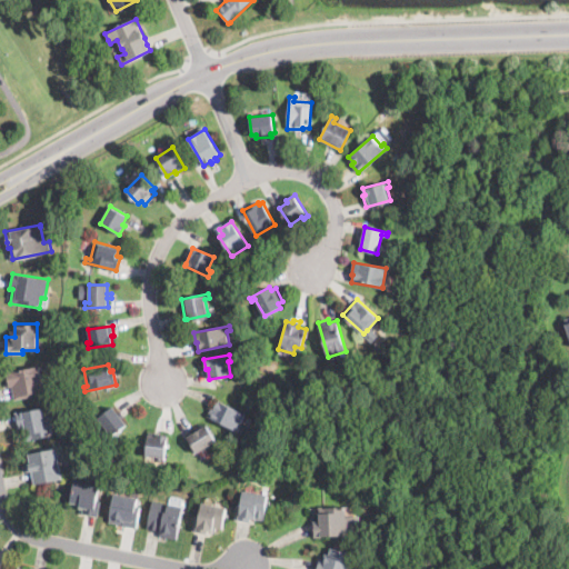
[(41,385),(43,383),(45,391),(29,393),(29,397),(13,399),(11,386),(8,387),(6,372),(38,366),(41,385)]
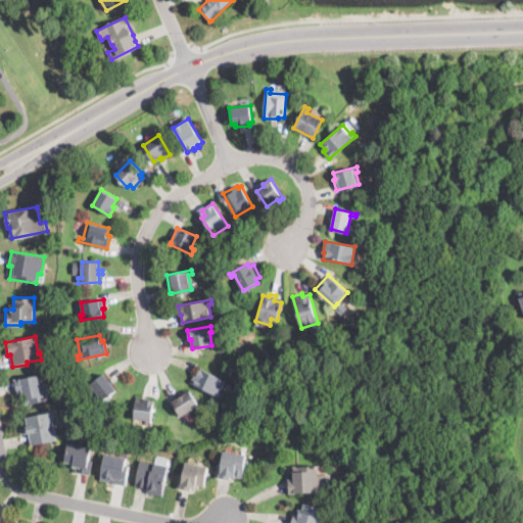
[(226,380),(221,391),(224,392),(222,397),(190,381),(194,373),(196,374),(200,367),(226,380)]
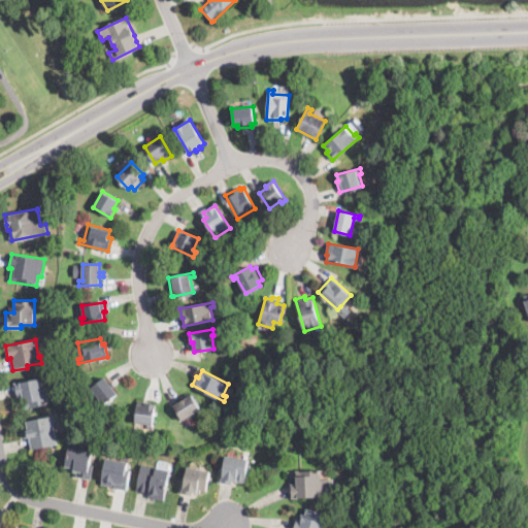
[(47,394),(48,401),(50,404),(24,409),(22,396),(17,397),(13,383),(47,377),(51,394),(47,394)]
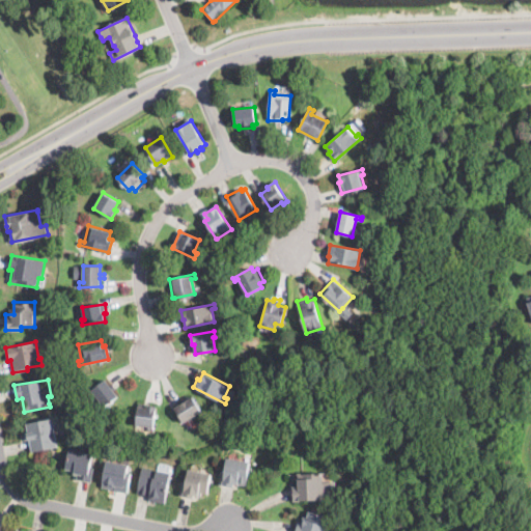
[(105,404),(101,409),(98,404),(101,401),(92,390),(100,385),(106,380),(117,395),(105,404)]
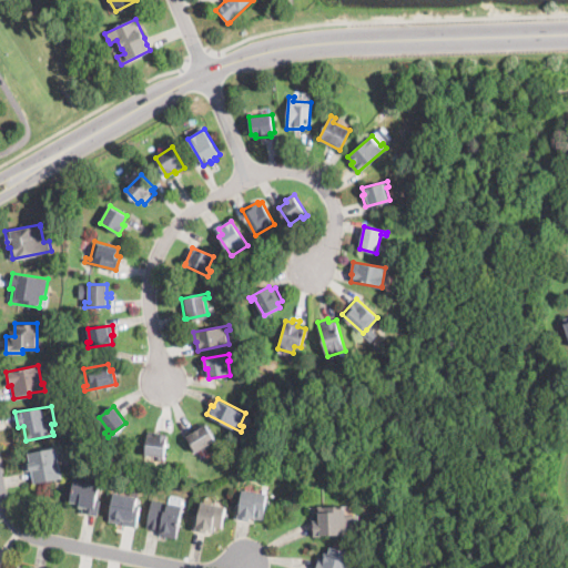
[(198,452),(196,452),(186,436),(205,424),(215,439),(198,452)]
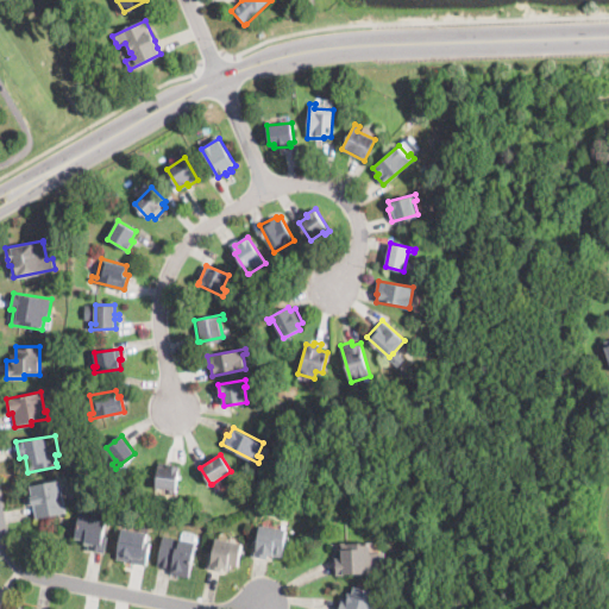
[(180,466),(176,494),(169,493),(169,489),(156,488),(158,466),(169,468),(169,465),(180,466)]
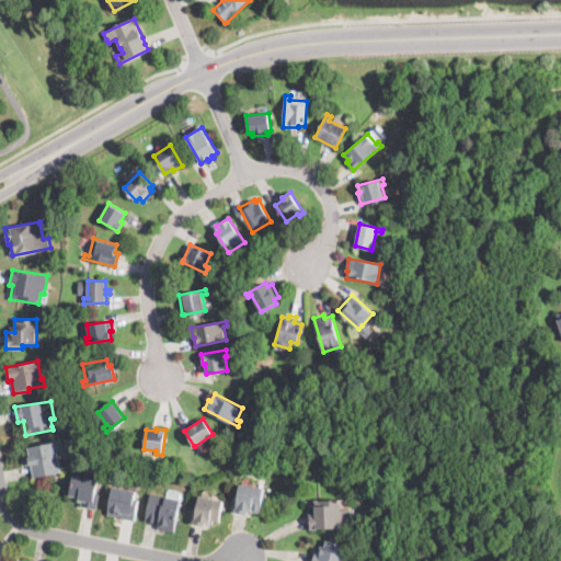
[(59,462),(60,466),(61,471),(33,477),(31,465),(26,465),(25,458),(25,457),(29,457),(27,447),(55,442),(59,462)]
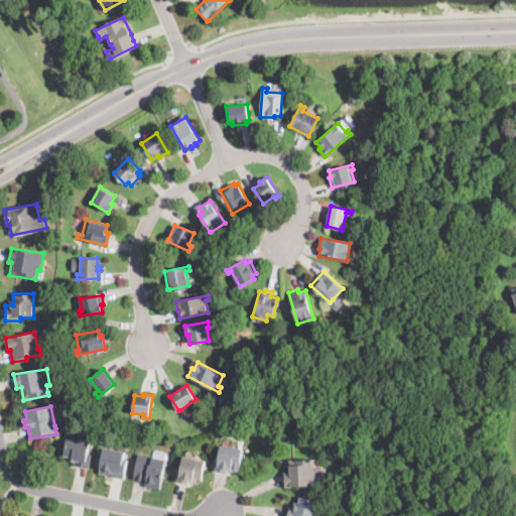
[(91,462),(89,469),(75,466),(76,462),(71,460),(71,458),(63,456),(69,435),(91,440),(88,454),(93,455),(91,462)]
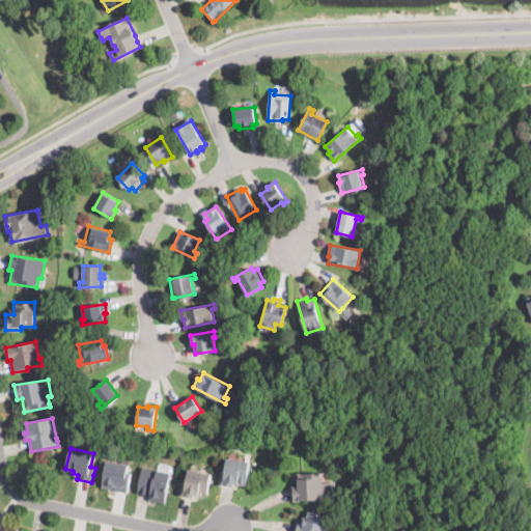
[(248,472),(248,475),(247,485),(233,483),(232,486),(218,484),(220,471),(225,472),(227,458),(250,462),(248,472)]
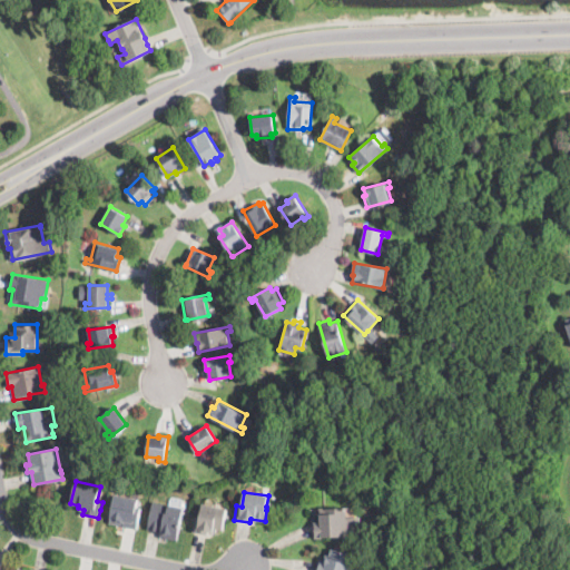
[(137,523),(136,528),(109,522),(114,501),(115,493),(138,499),(137,507),(140,508),(137,523)]
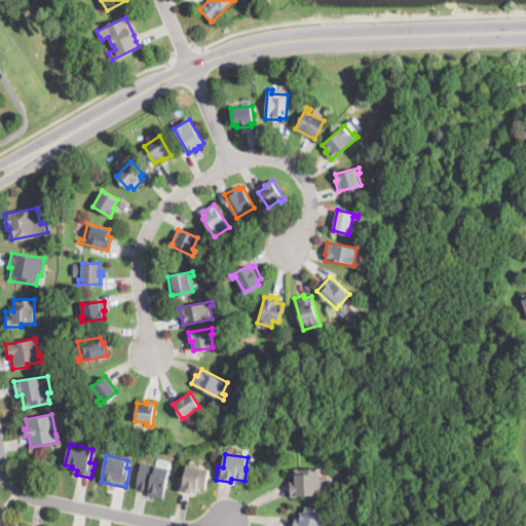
[(163,495),(163,498),(146,495),(147,491),(137,489),(141,462),(170,467),(163,495)]
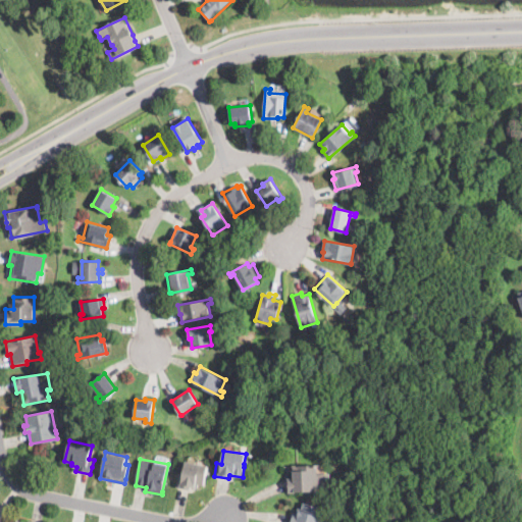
[(207,467),(205,476),(204,484),(198,483),(197,487),(191,486),(190,489),(176,486),(178,472),(184,473),(186,461),(207,465),(207,467)]
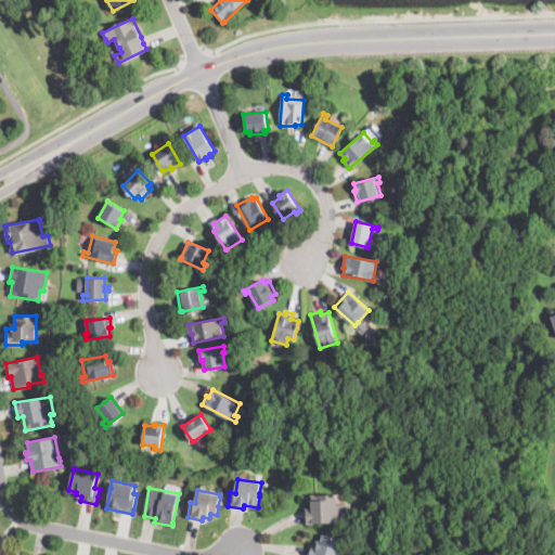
[(337,494),(337,504),(347,503),(348,521),(306,524),(306,523),(306,508),(312,508),(311,501),(317,501),(315,495),(337,494)]
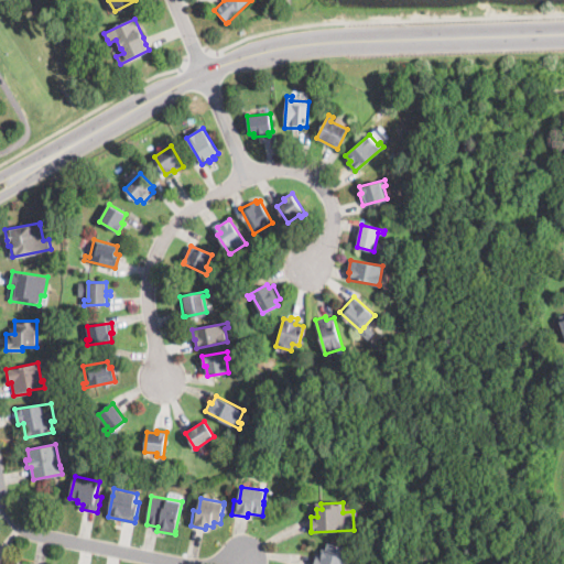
[(347,555),(345,561),(344,563),(313,563),(316,553),(325,555),(328,543),(348,549),(347,555)]
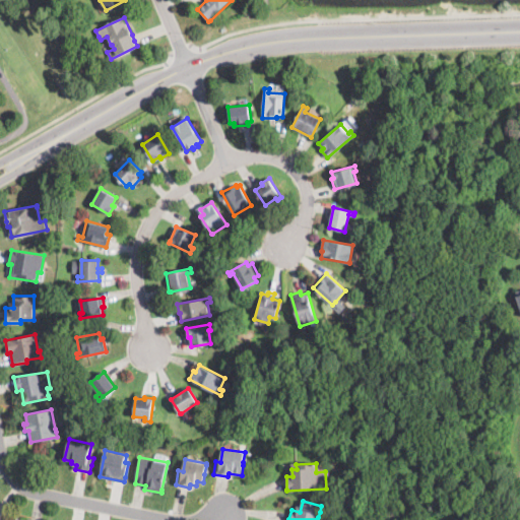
All buildings are outlined.
